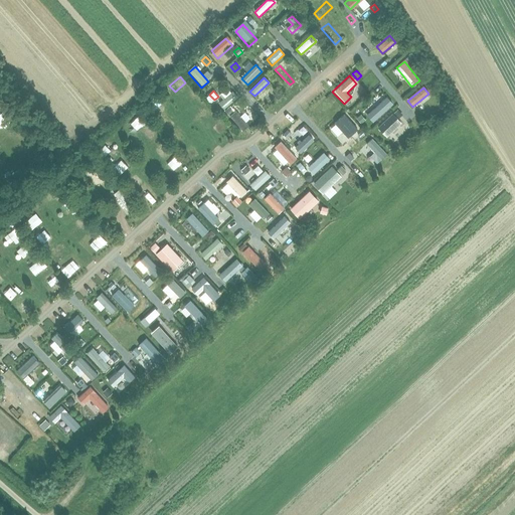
[(279,91),(274,95),(278,100),(283,96),(279,91)]
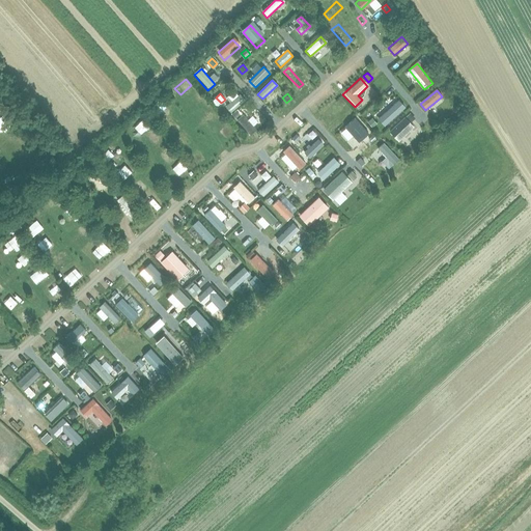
[(240,94),(224,108),(229,115),(246,102),(240,94)]
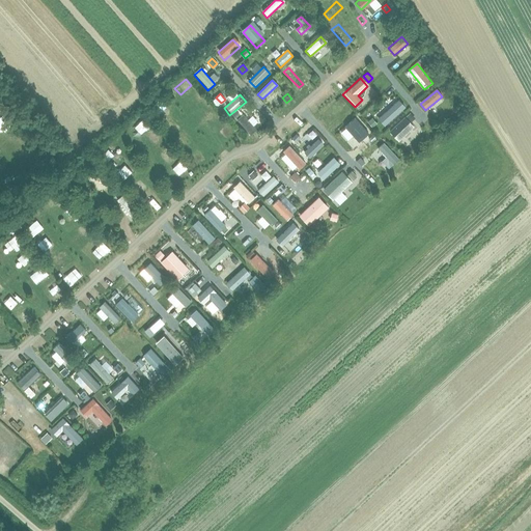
[(197,113),(202,119),(214,110),(208,103),(197,113)]
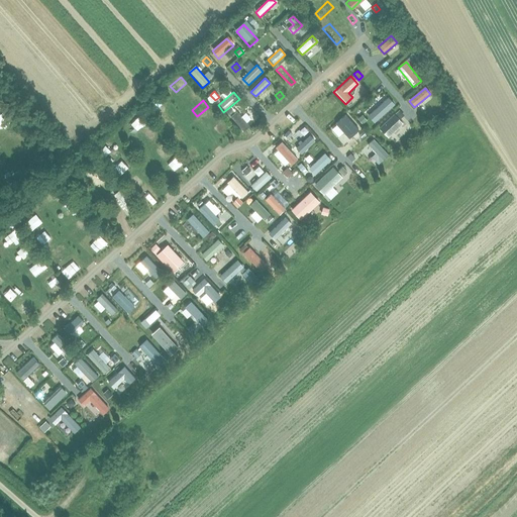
[(154,101),(150,105),(161,115),(166,110),(154,101)]
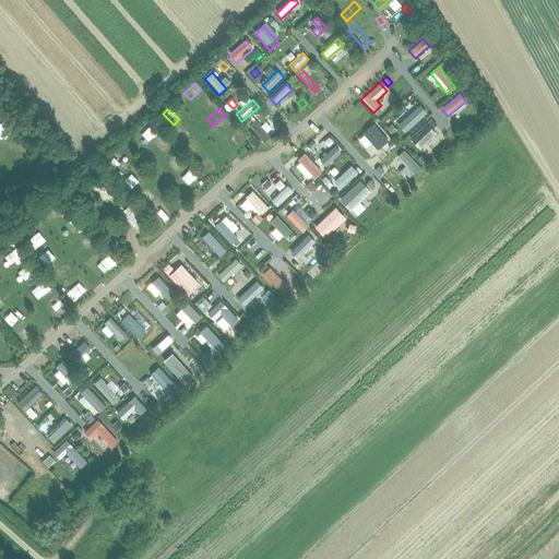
[(250,115),(245,120),(248,123),(253,119),(250,115)]
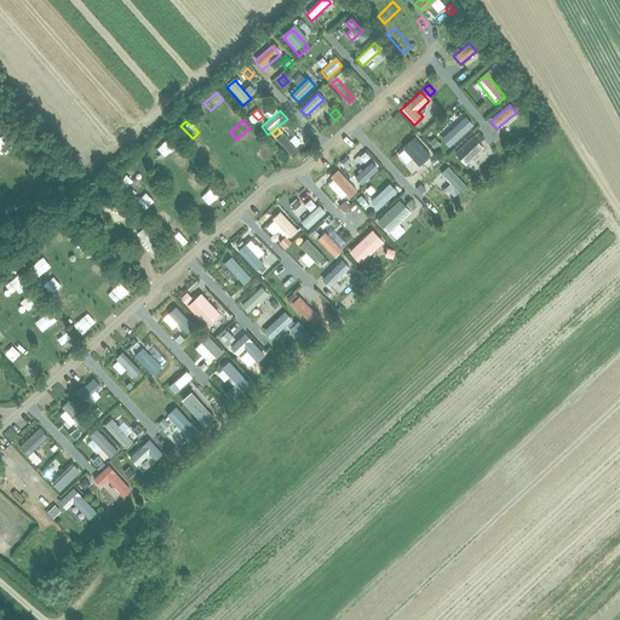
[(480,132),(475,136),(480,142),(484,137),(480,132)]
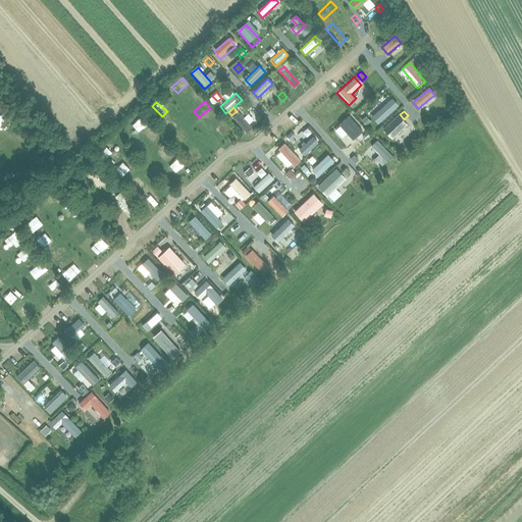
[(240,113),(232,119),(246,134),(252,128),(240,113)]
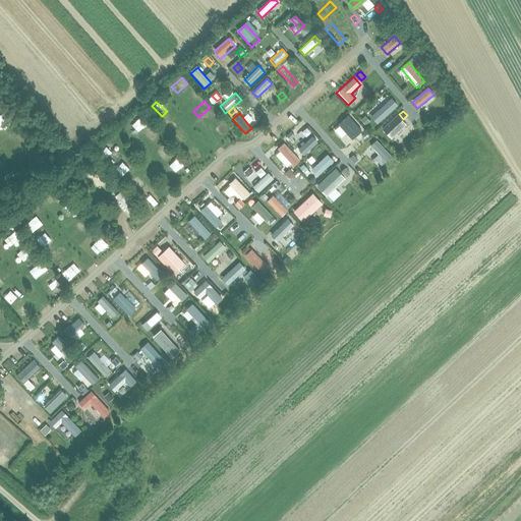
[(139,116),(131,122),(137,129),(145,124),(139,116)]
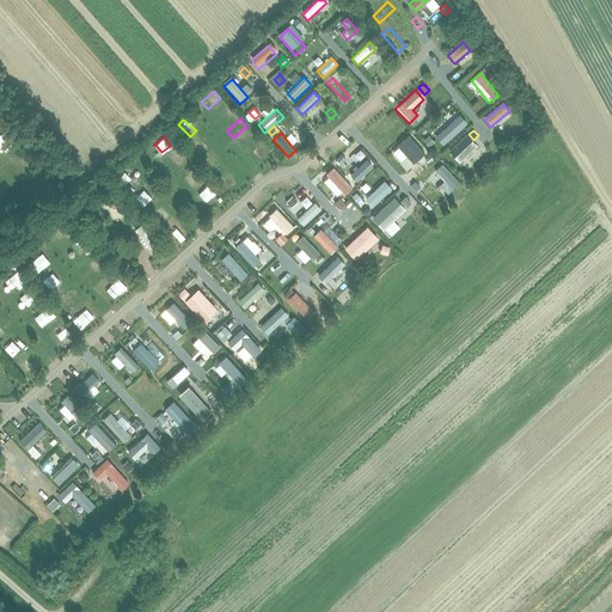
[(428,136),(423,140),(429,146),(434,142),(428,136)]
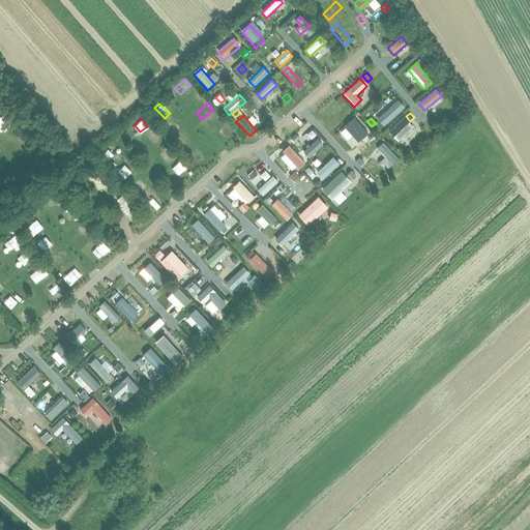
[(403,118),(386,134),(395,143),(412,127),(403,118)]
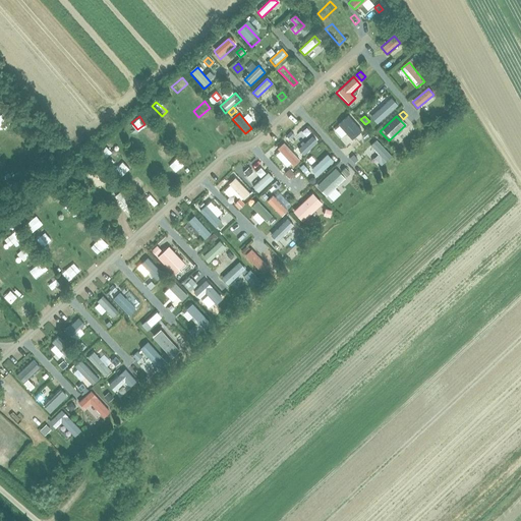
[(175,117),(165,121),(169,130),(179,126),(175,117)]
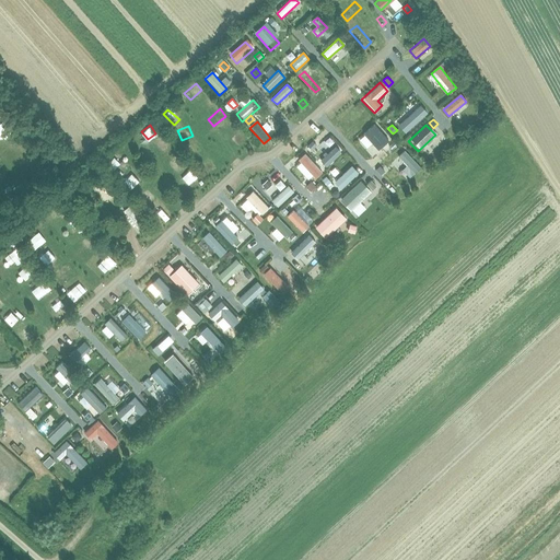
[(362,135),(376,150),(385,142),(371,126),(362,135)]
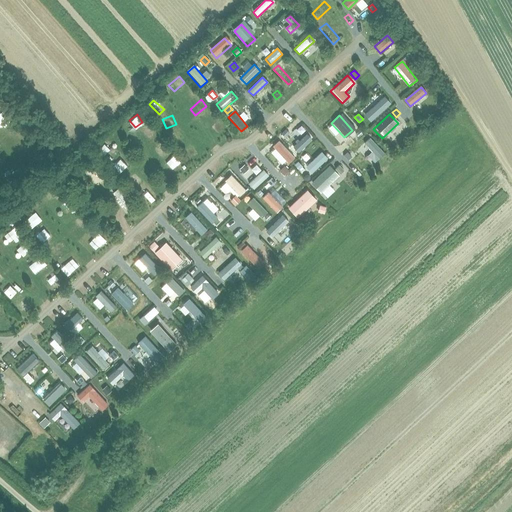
[(215,116),(203,126),(210,135),(222,124),(215,116)]
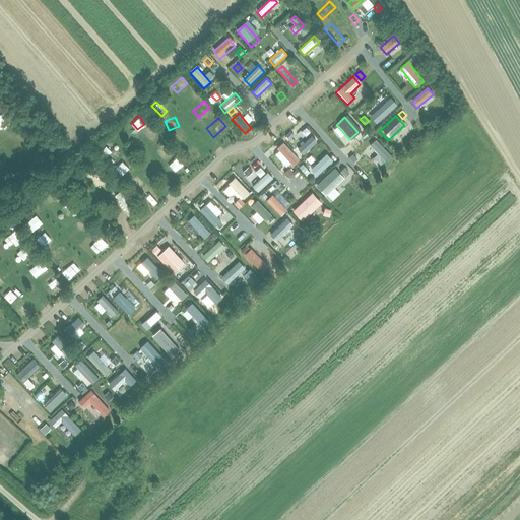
[(0,123),(0,128),(1,130),(9,125),(5,120),(0,123)]
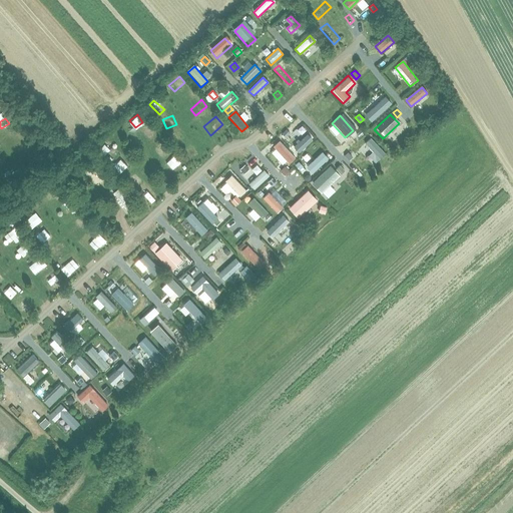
[(151,125),(143,131),(149,139),(157,133),(151,125)]
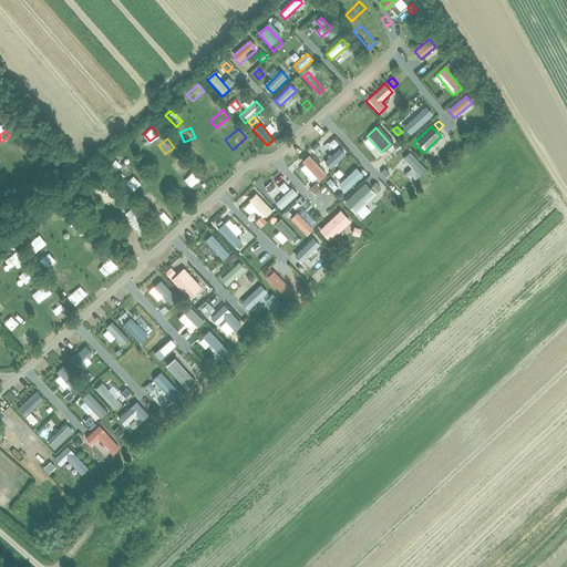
[(295,142),(288,147),(292,152),(299,146),(295,142)]
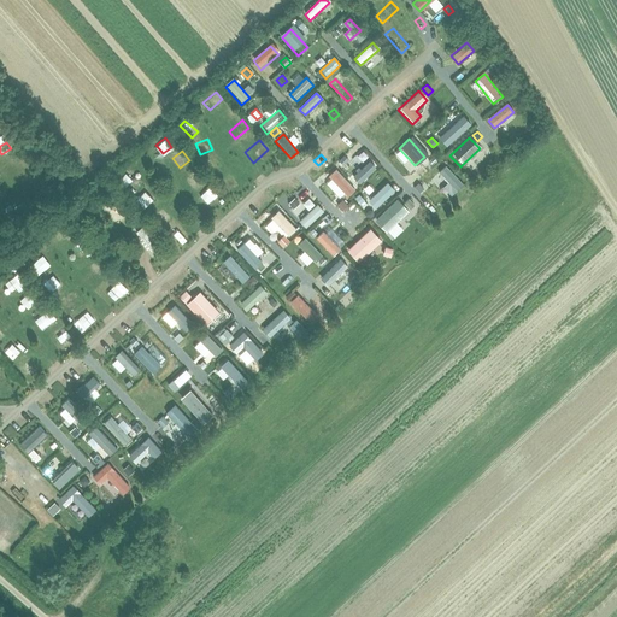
[(353,175),(360,182),(377,166),(370,159),(353,175)]
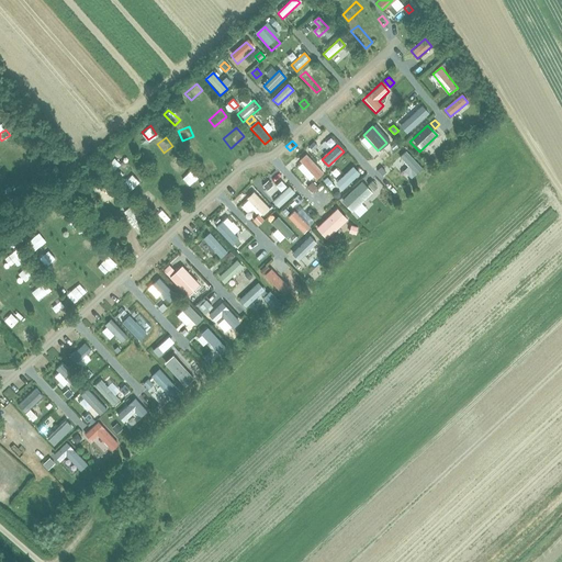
[(407,149),(401,156),(416,173),(423,168),(407,149)]
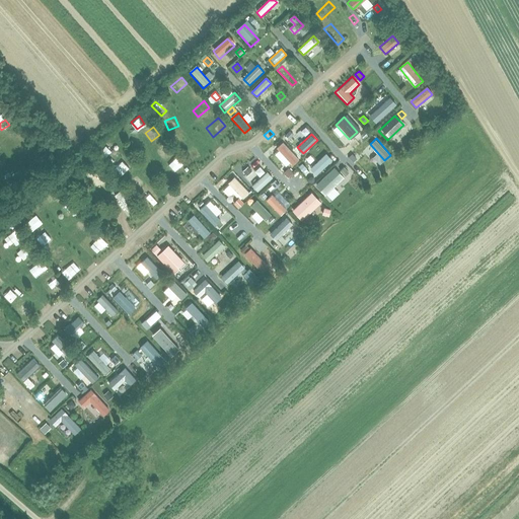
[(25,140),(17,148),(23,154),(31,147),(25,140)]
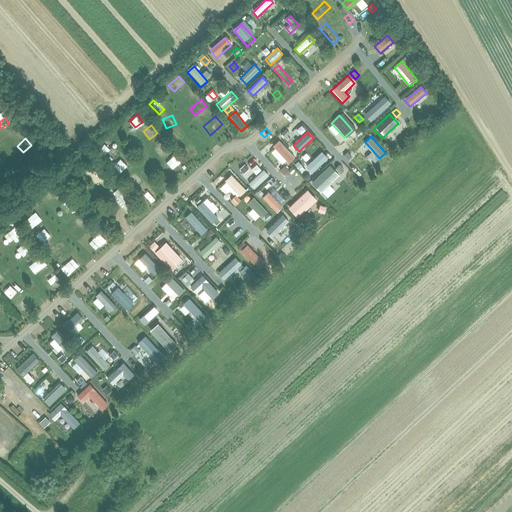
[(280,140),(274,146),(289,162),(295,157),(280,140)]
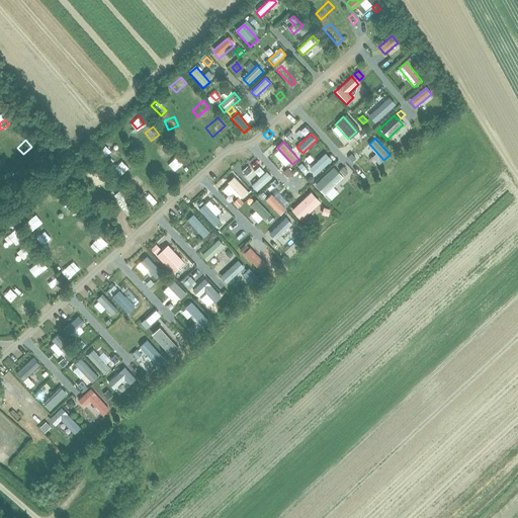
[(161,145),(154,153),(159,158),(166,151),(161,145)]
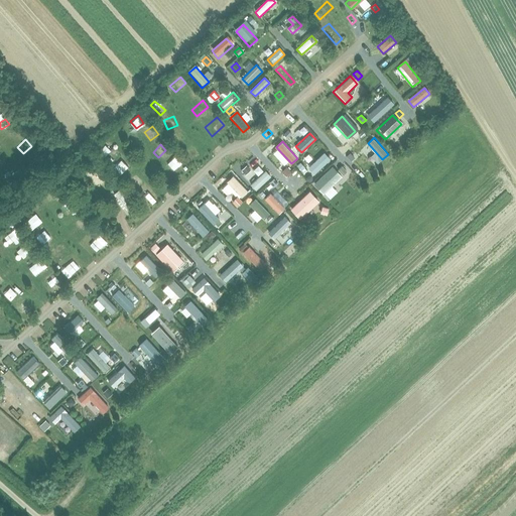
[(176,155),(163,165),(169,172),(182,162),(176,155)]
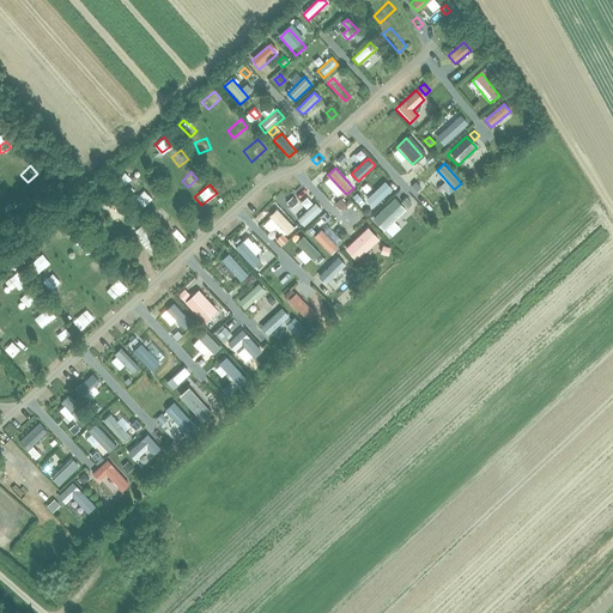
[(293,196),(287,202),(292,207),(298,202),(293,196)]
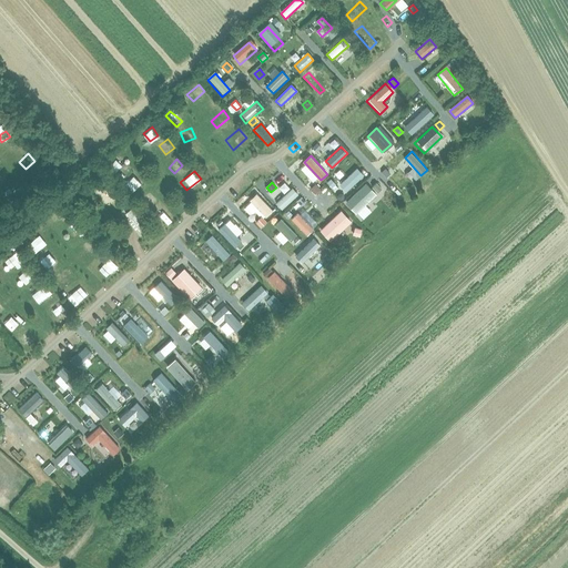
[(376,183),(373,188),(377,192),(382,189),(376,183)]
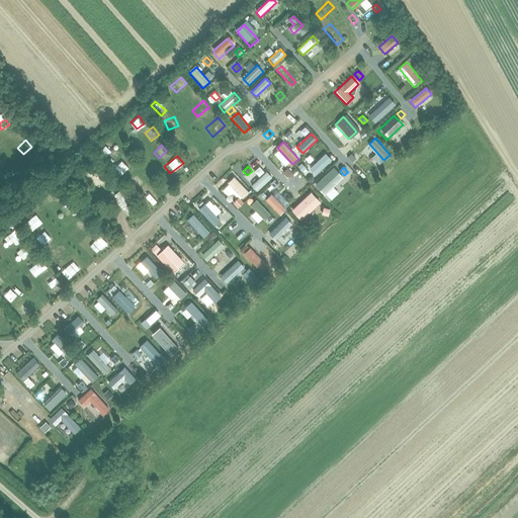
[(287,168),(283,172),(287,176),(291,172),(287,168)]
